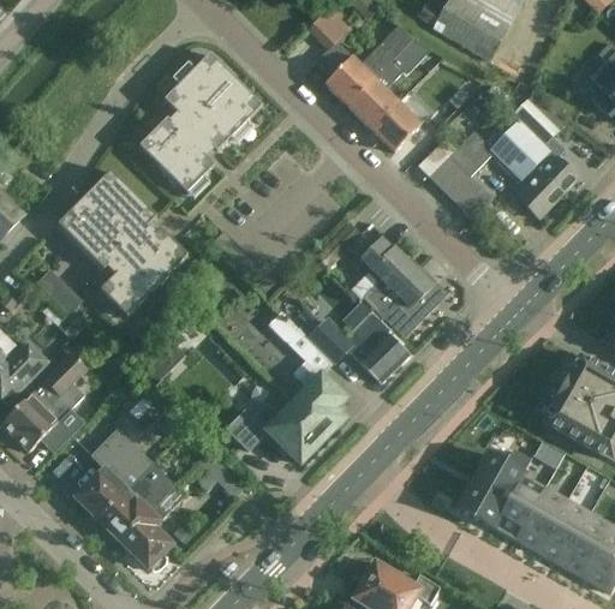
[(351,0),(369,18),(378,6),(372,0),(351,0)]
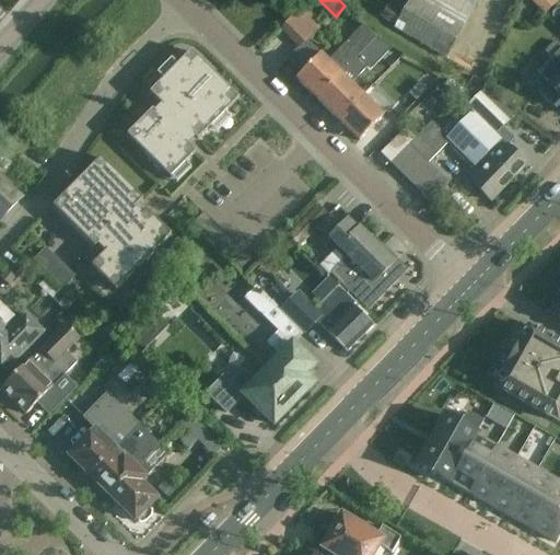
[(388,1),(382,13),(395,21),(394,23),(426,42),(445,53),(475,0),(407,0),(401,10),(388,1)]
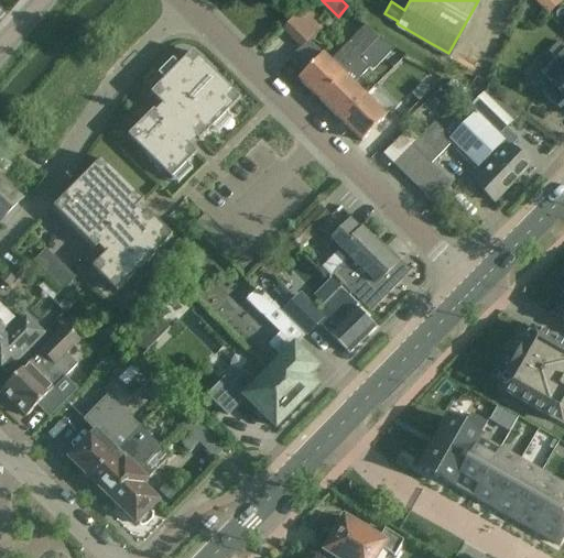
[(535,0),(548,11),(556,0),(535,0)]
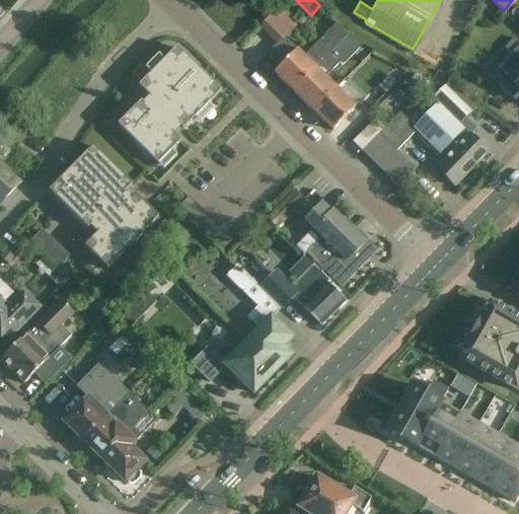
[(277,41),(291,26),(297,20),(280,4),(261,24),(277,41)]
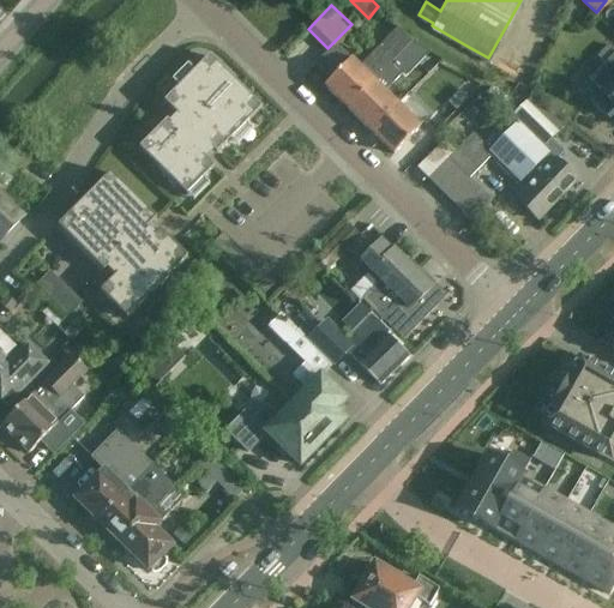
[(324,83),(347,103),(390,59),(411,37),(397,24),(360,64),(350,55),(324,83)]
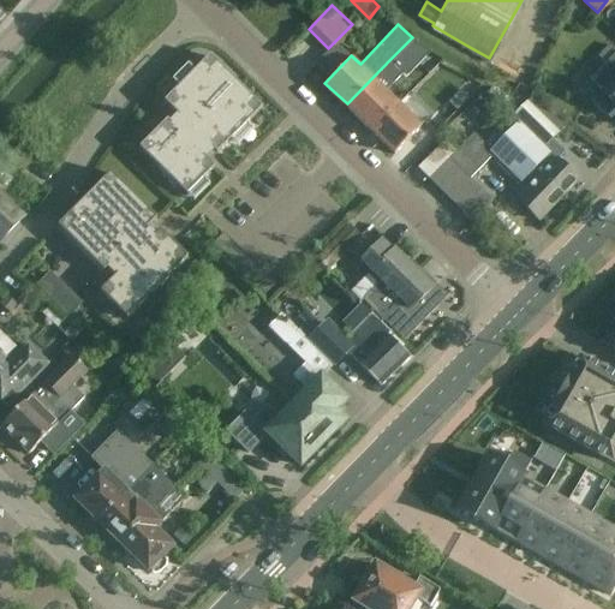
[(597,52),(604,59),(589,75),(601,87),(590,97),(607,113),(614,103),(614,46),(608,40),(597,52)]
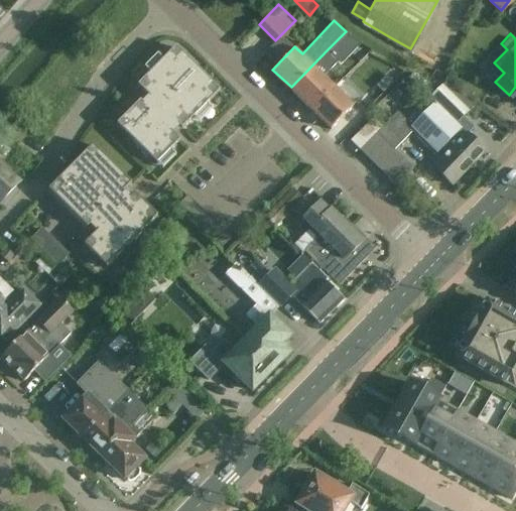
[(142,100),(140,98),(117,121),(156,160),(179,137),(173,130),(179,124),(181,126),(220,88),(175,43),(137,83),(148,93),(142,100)]
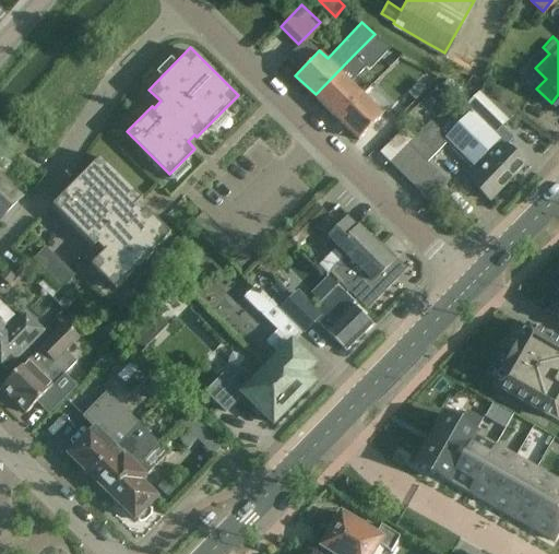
[(382,112),(349,80),(366,63),(355,54),(316,94),(358,137),(382,112)]
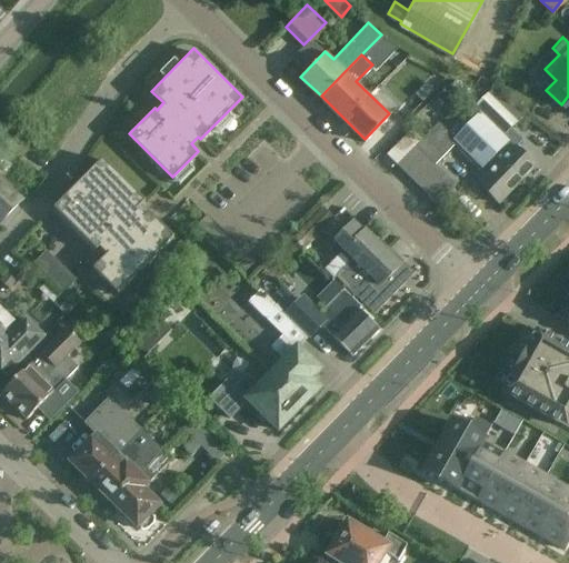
[(536,162),(519,148),(502,132),(516,118),(486,90),(472,103),(480,110),(479,111),(507,138),(492,153),(499,159),(499,158),(520,178),(536,162)]
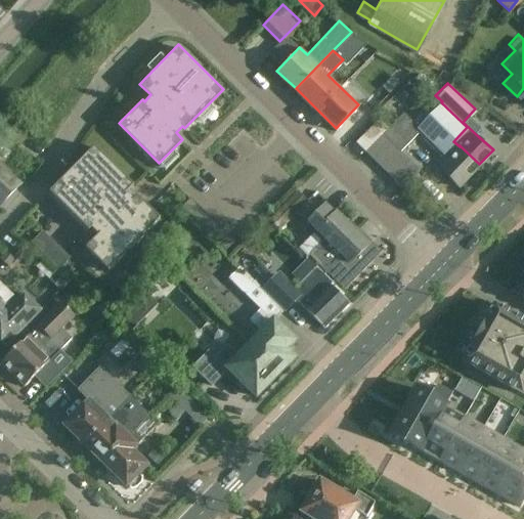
[(441,102),(432,112),(418,127),(443,152),(441,154),(447,161),(441,167),(460,185),(479,164),(460,145),(460,146),(453,141),(467,127),(441,102)]
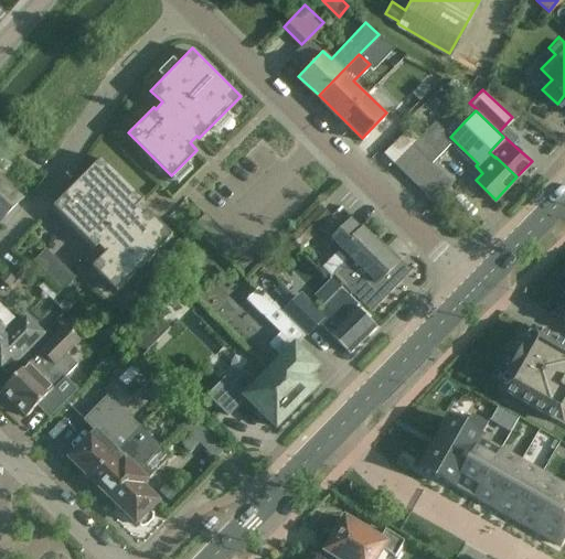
[(394,161),(434,200),(452,181),(432,161),(450,141),(445,136),(448,131),(435,119),(394,161)]
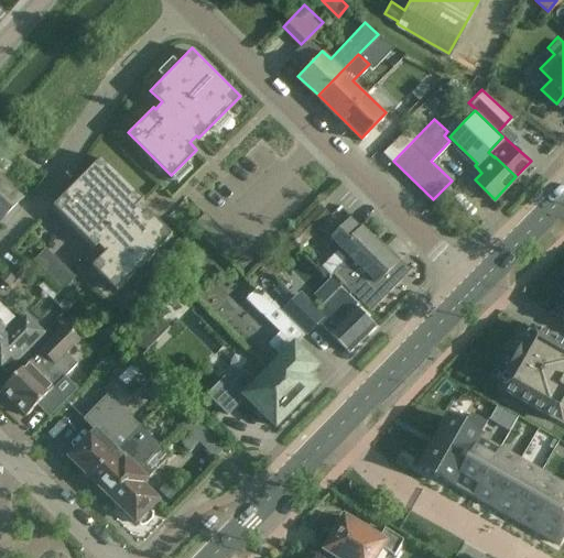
[(136,205),(143,197),(101,155),(53,204),(95,245),(98,243),(105,250),(91,263),(117,288),(172,232),(147,208),(143,211),(136,205)]
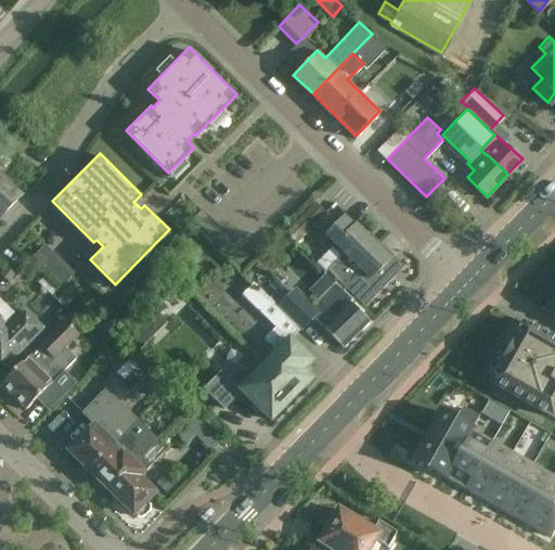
[(0,215),(0,216),(24,192),(0,167),(0,215)]
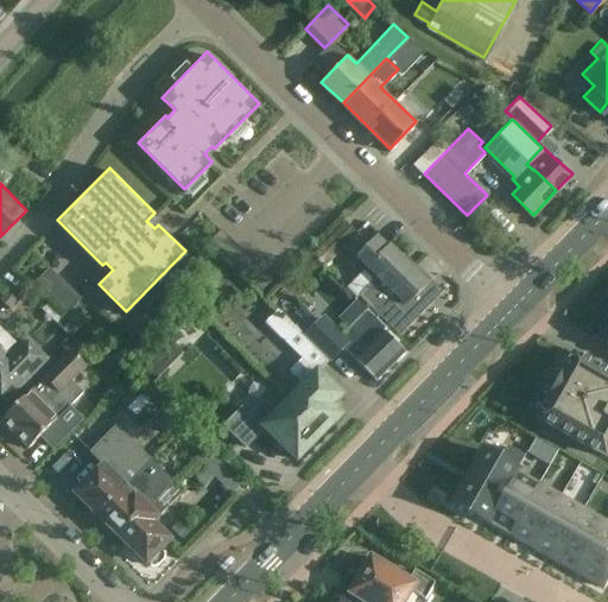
[(353,220),(333,238),(341,247),(360,228),(353,220)]
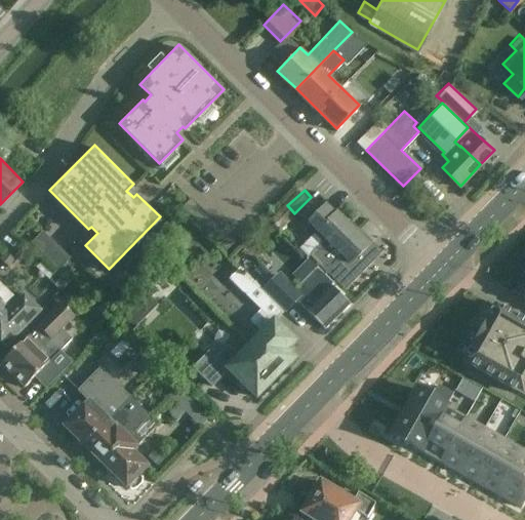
[(182,204),(189,211),(198,203),(191,195),(182,204)]
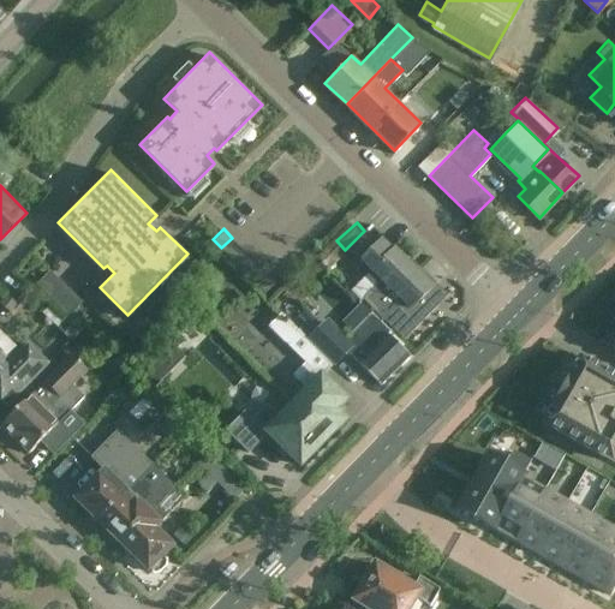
[(240,246),(232,238),(221,248),(231,256),(240,246)]
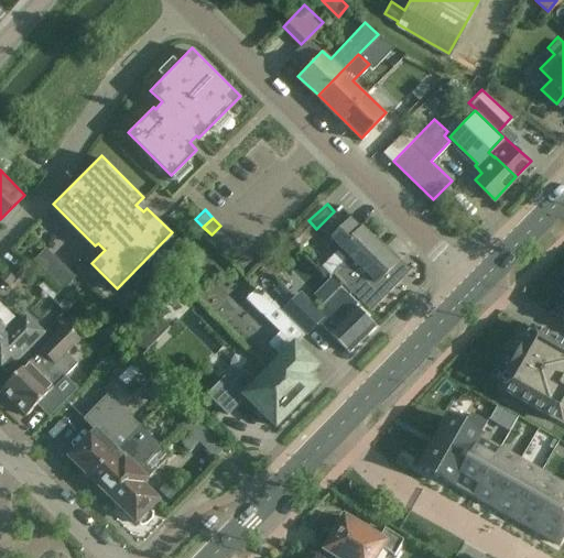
[(349,218),(333,234),(328,240),(346,256),(333,271),(351,290),(368,305),(398,274),(391,266),(397,261),(362,226),(360,228),(349,218)]
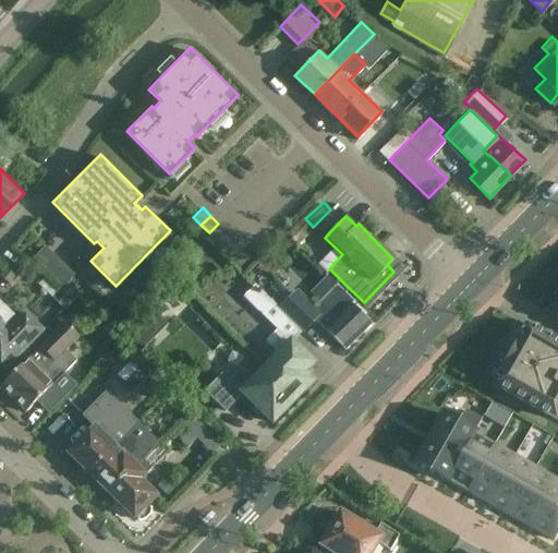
[(209,232),(217,240),(226,231),(218,224),(209,232)]
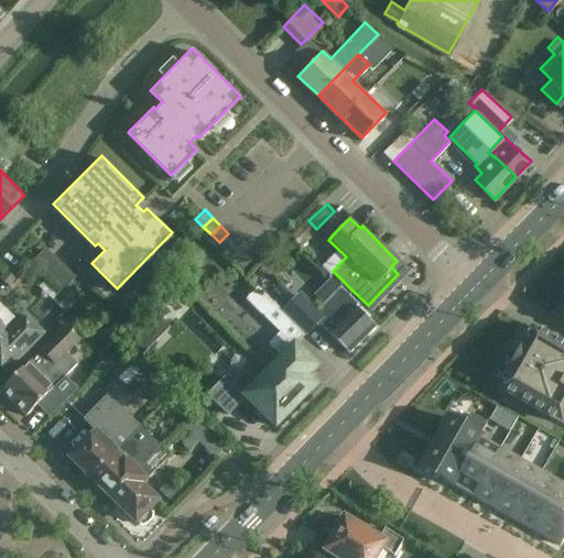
[(219,242),(227,250),(236,241),(228,233),(219,242)]
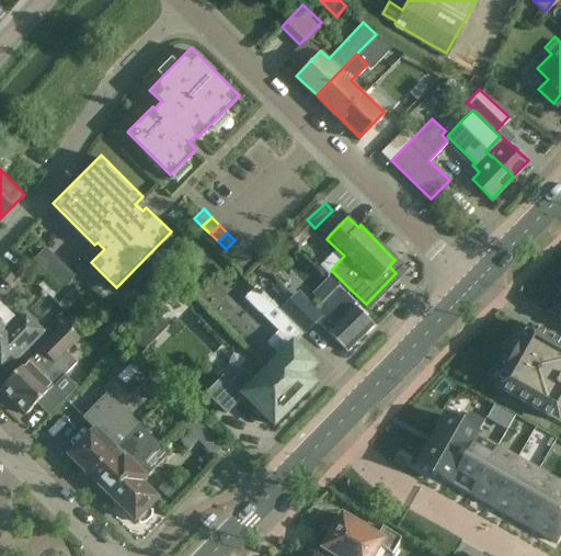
[(226,249),(233,257),(242,248),(235,240),(226,249)]
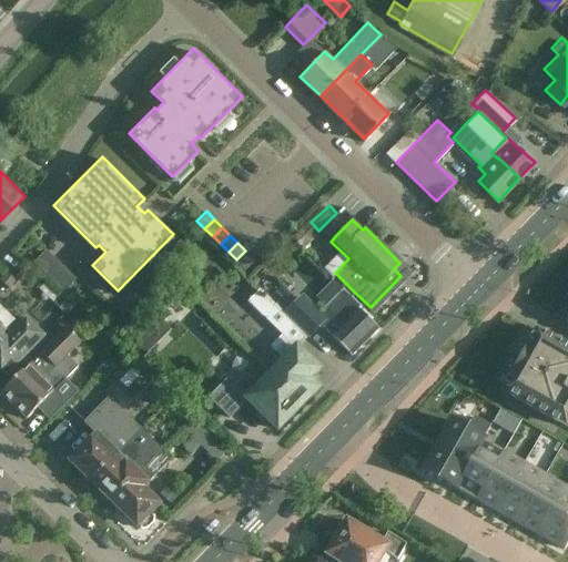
[(68,269),(47,247),(33,259),(63,288),(75,276),(68,269)]
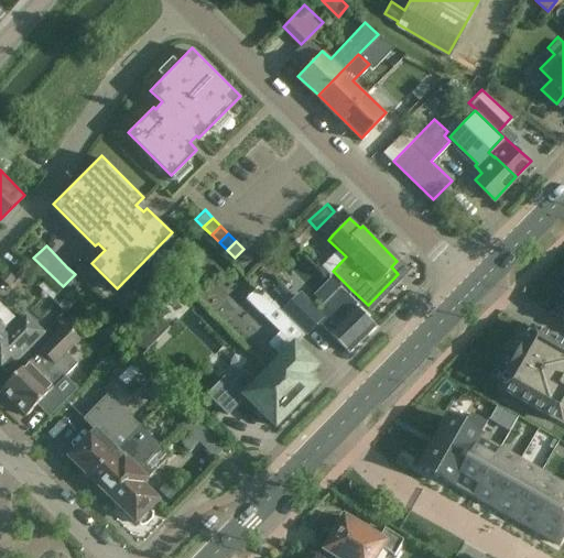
[(252,256),(243,249),(235,258),(242,266),(252,256)]
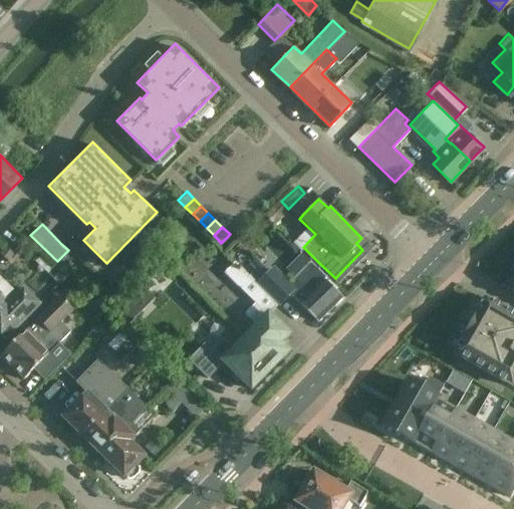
[(5,244),(0,249),(0,251),(9,259),(15,253),(5,244)]
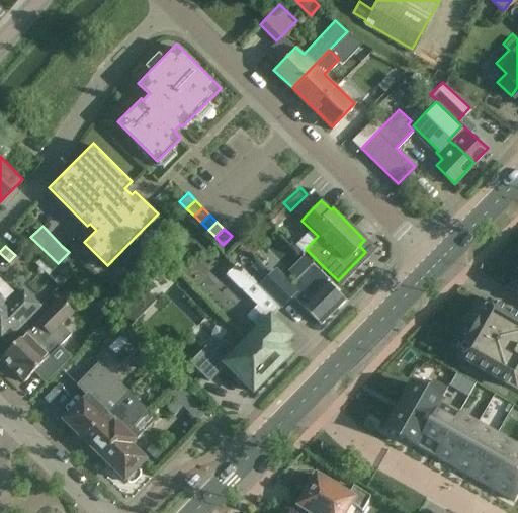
[(281,304),(244,266),(236,260),(226,271),(258,303),(247,314),(259,326),(248,337),(277,365),(290,351),(282,343),(290,334),(270,315),(281,304)]
